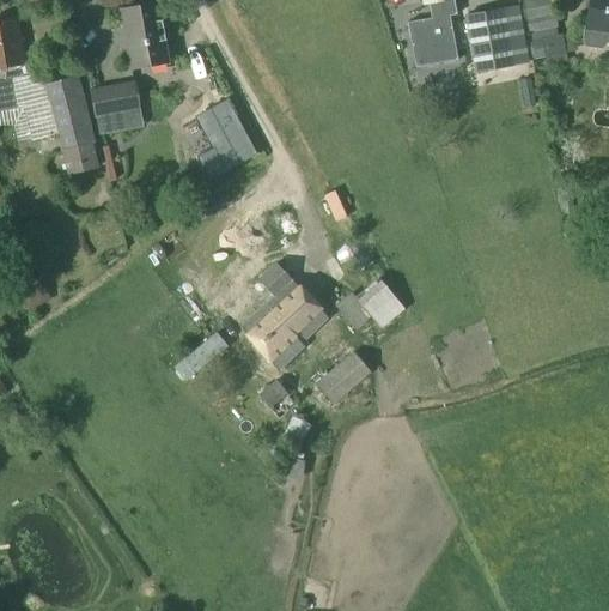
[(434,0),(436,0),(438,18),(457,14),(455,0),(428,0),(428,1),(434,0)]
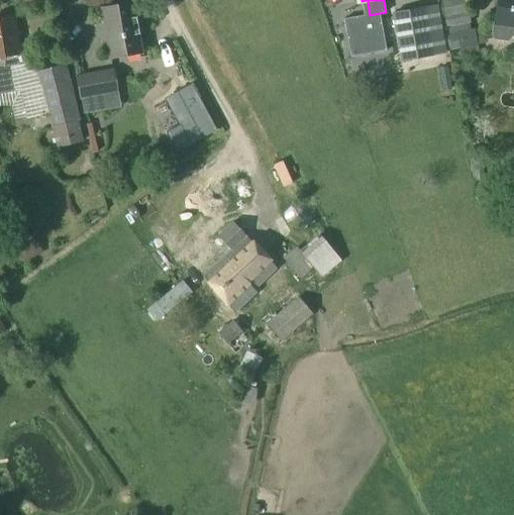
[(442,0),(444,15),(470,10),(468,0),(442,0)]
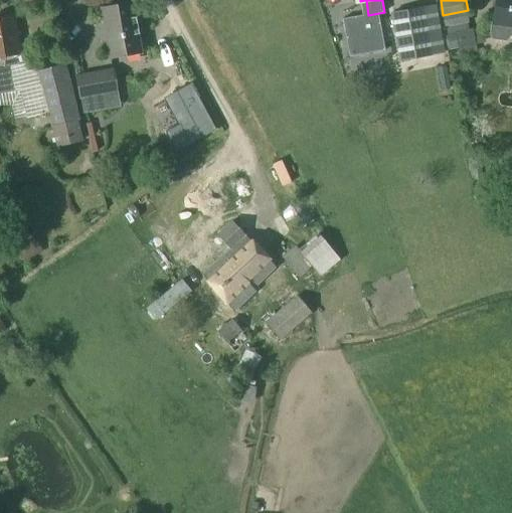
[(496,0),(493,24),(492,35),(493,39),(508,41),(511,37),(511,0),(496,0)]
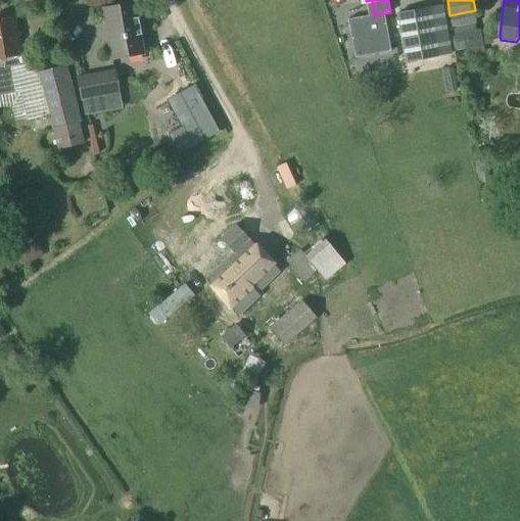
[(136,3),(104,9),(113,58),(145,53),(142,36),(149,35),(146,17),(139,18),(136,3)]
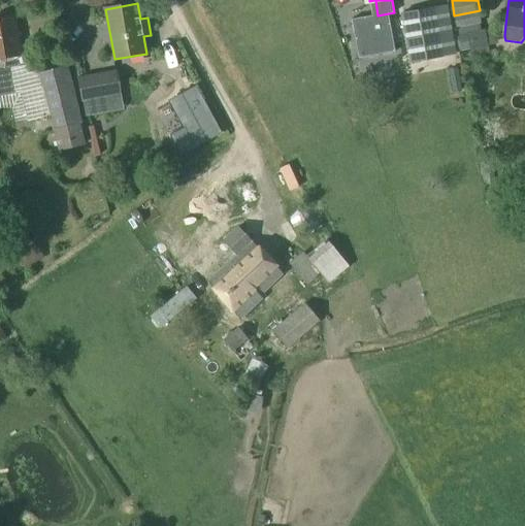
[(443,55),(434,6),(402,12),(412,61),(443,55)]
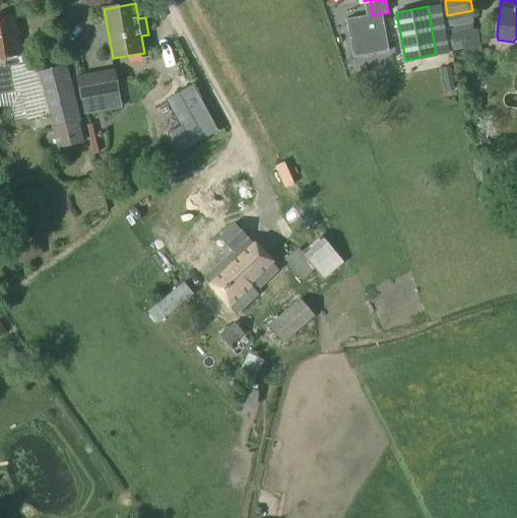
[(28,89),(24,64),(16,17),(0,19),(0,93),(20,90),(28,89)]
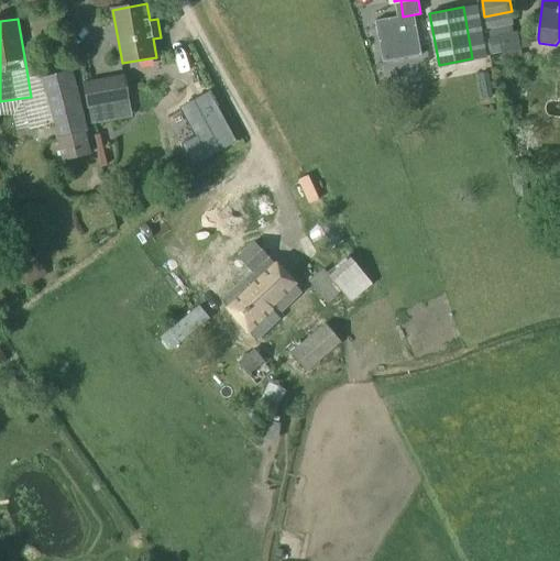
[(103,28),(91,29),(96,54),(107,52),(103,28)]
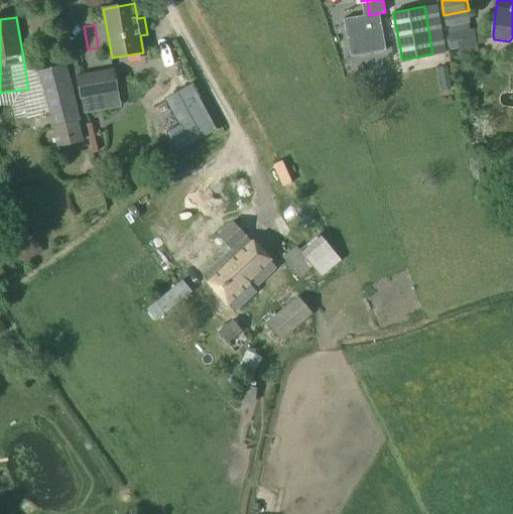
[(462,49),(479,45),(476,28),(458,32),(462,49)]
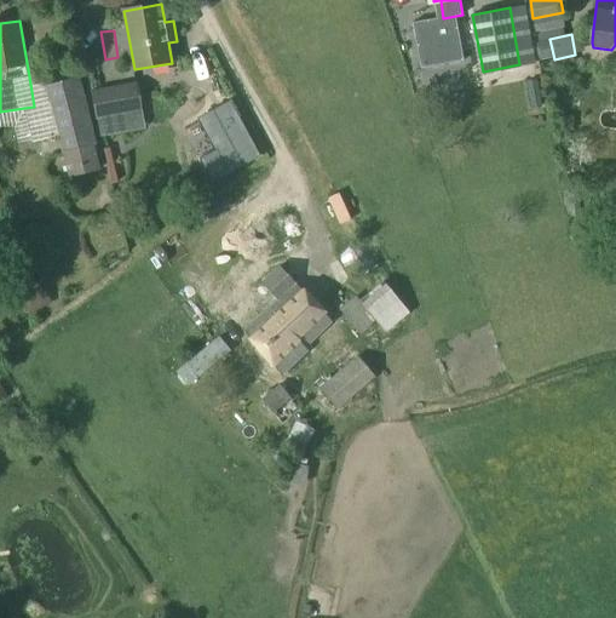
[(33,143),(58,136),(63,152),(64,152),(70,177),(99,170),(93,144),(96,143),(80,78),(46,86),(44,74),(29,76),(34,107),(24,108),(33,143)]
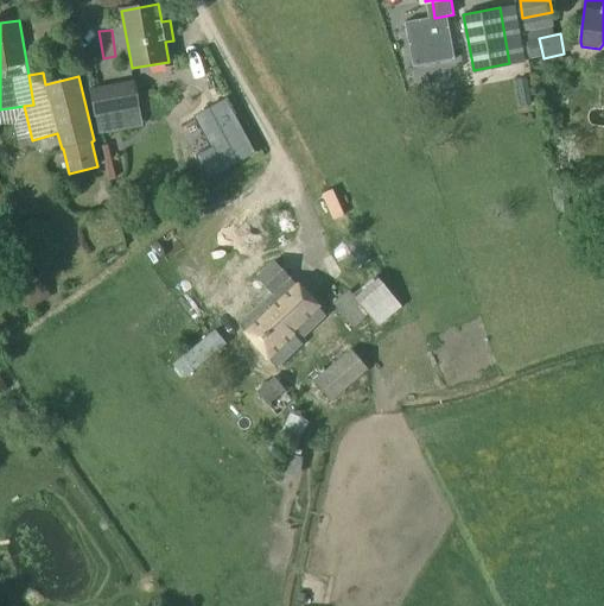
[(135,82),(91,89),(96,115),(140,108),(135,82)]
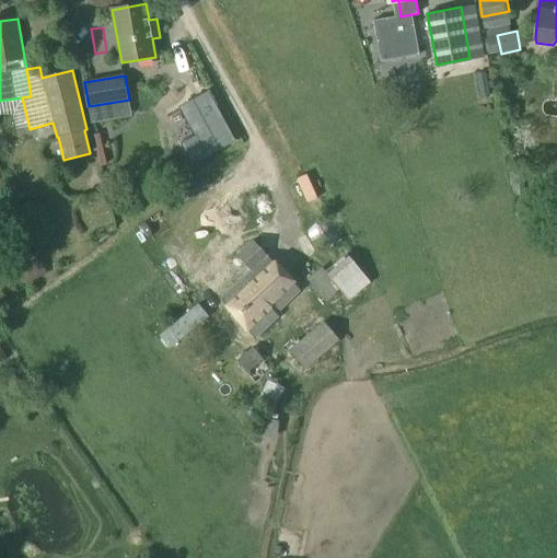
[(242,143),(242,142),(216,96),(189,111),(206,139),(193,147),(202,165),(238,146),(242,143)]
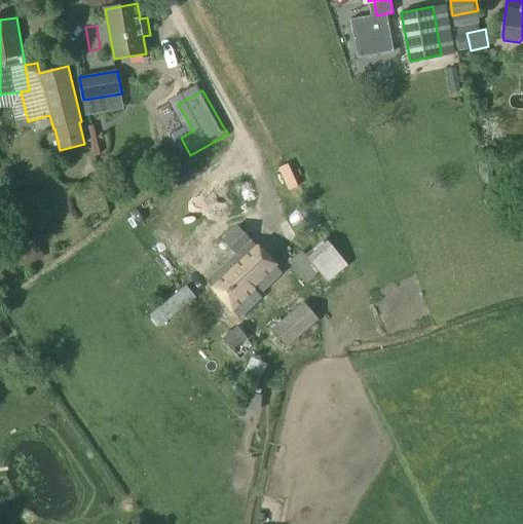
[(494,161),(481,162),(482,184),(496,183),(494,161)]
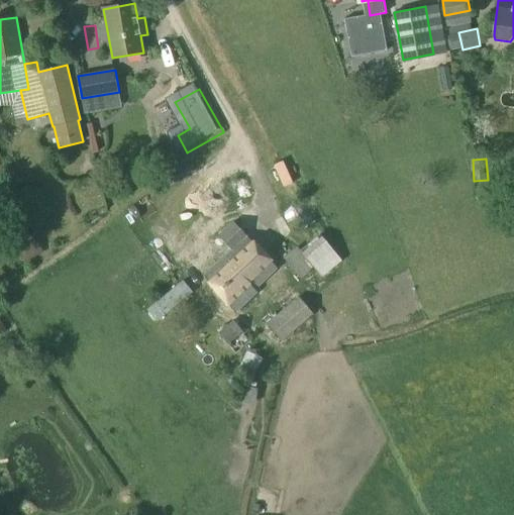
[(237,175),(235,162),(218,164),(220,177),(237,175)]
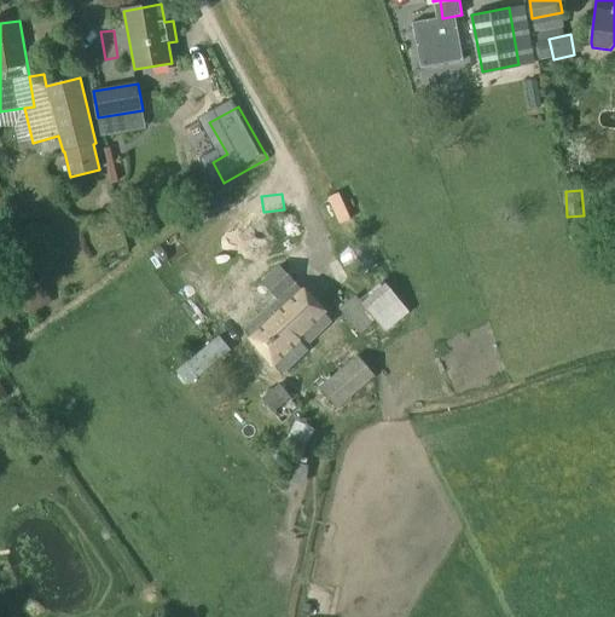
[(213,244),(230,242),(227,220),(210,223),(213,244)]
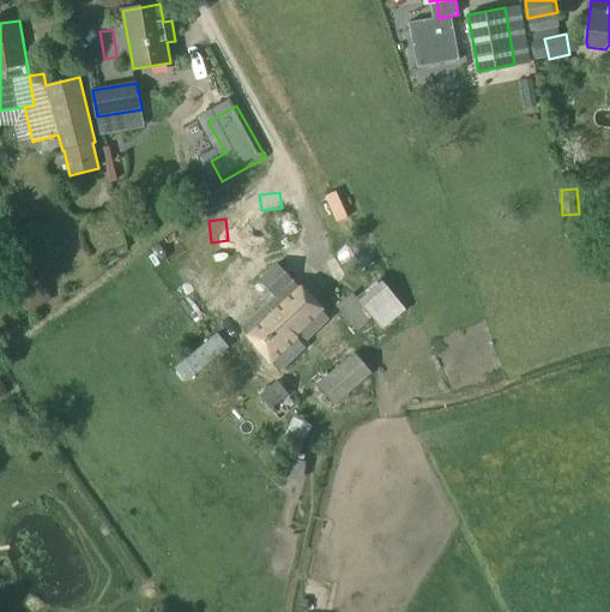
[(356,273),(375,257),(357,235),(338,251),(356,273)]
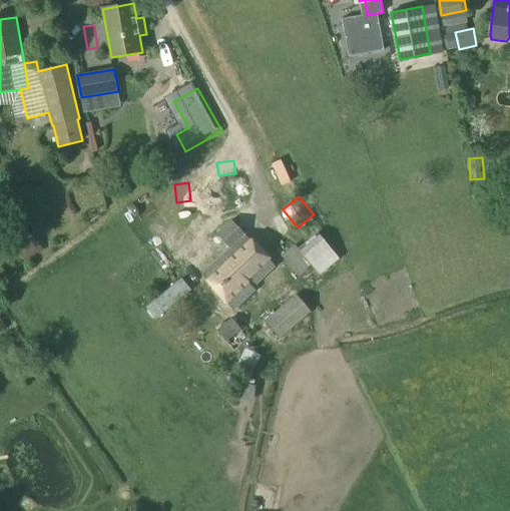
[(249,291),(273,269),(276,265),(234,222),(220,235),(231,246),(203,273),(233,309),(251,294),(249,291)]
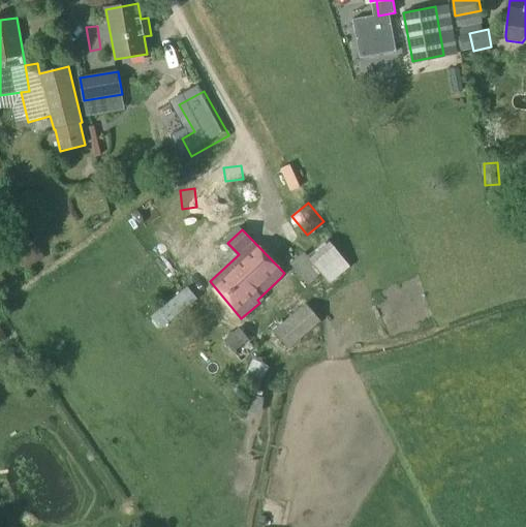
[(307,284),(322,272),(306,252),(291,264),(307,284)]
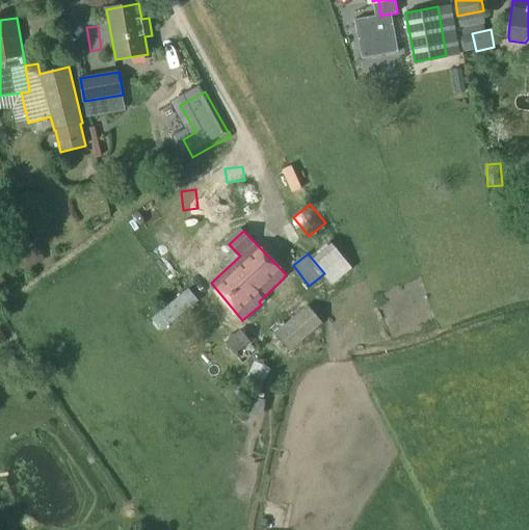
[(323,322),(309,305),(275,334),(290,350),(323,322)]
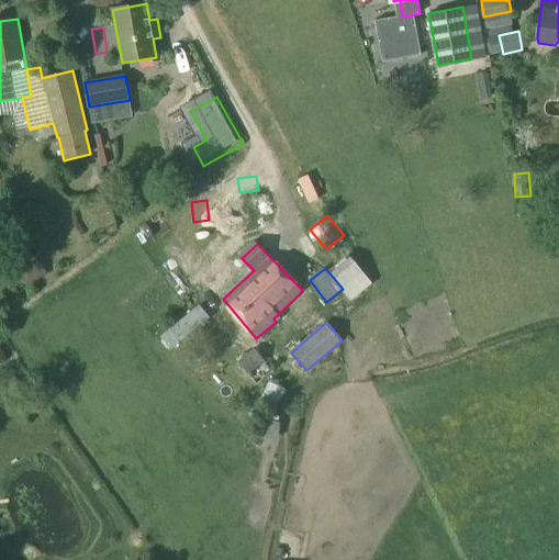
[(255,348),(239,361),(257,383),(272,371),(255,348)]
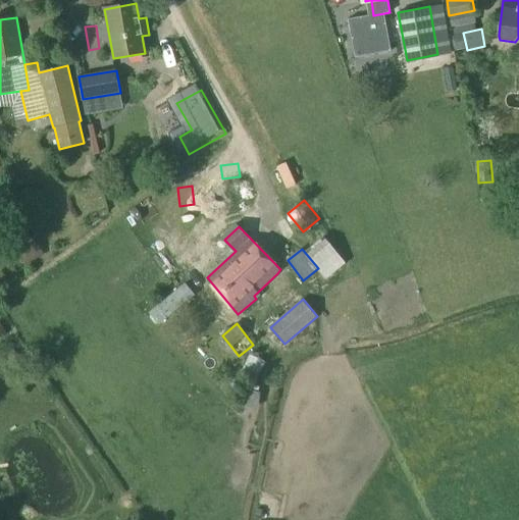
[(251,354),(241,376),(249,380),(243,405),(255,408),(259,392),(252,390),(266,360),(251,354)]
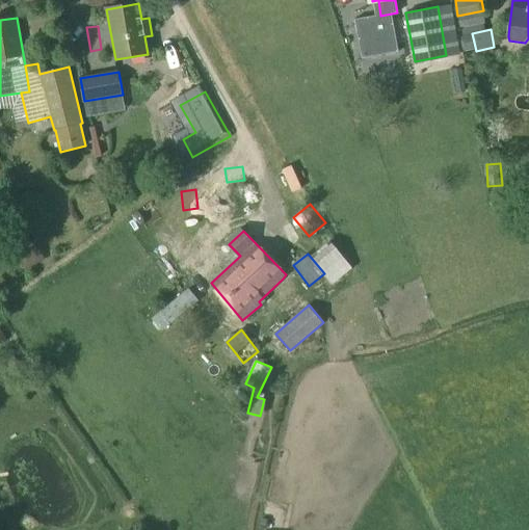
[(291,383),(296,365),(285,362),(280,380),(291,383)]
